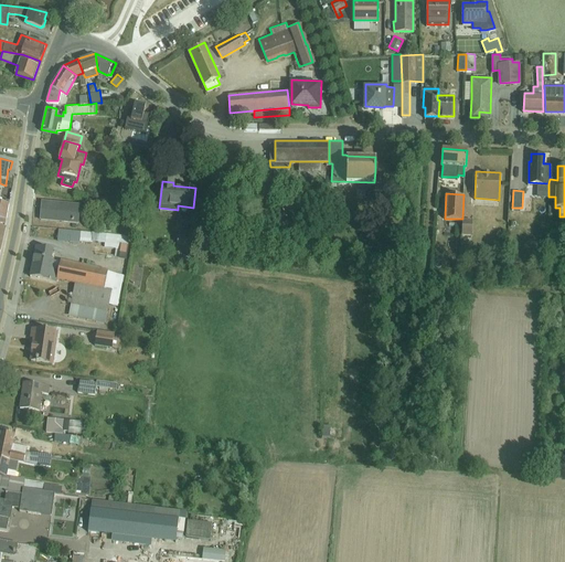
[(42,200),(41,218),(78,221),(81,203),(42,200)]
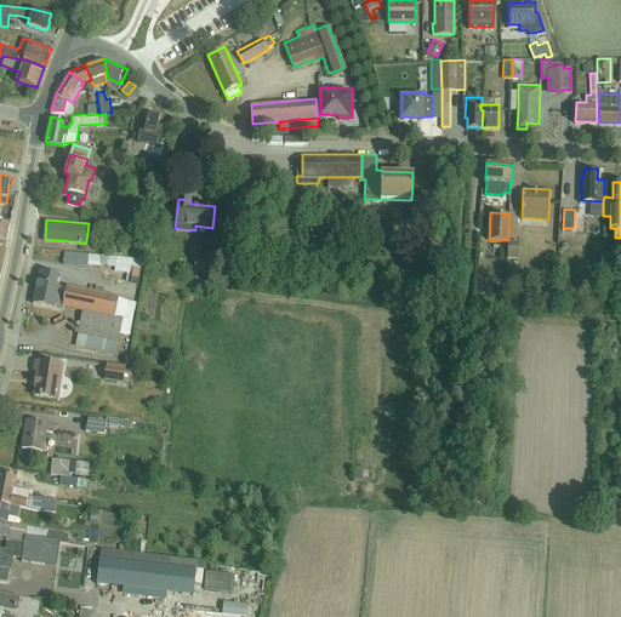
[(0,241),(6,244),(10,222),(0,221),(0,241)]
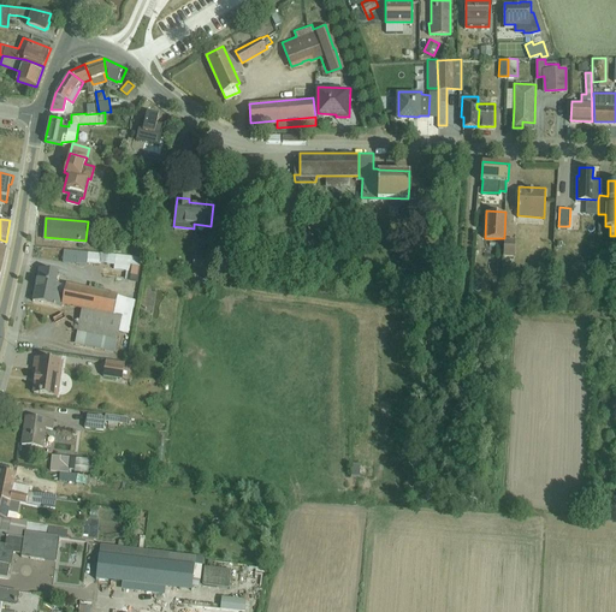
[(504,238),(503,255),(515,255),(515,238),(504,237),(504,238)]
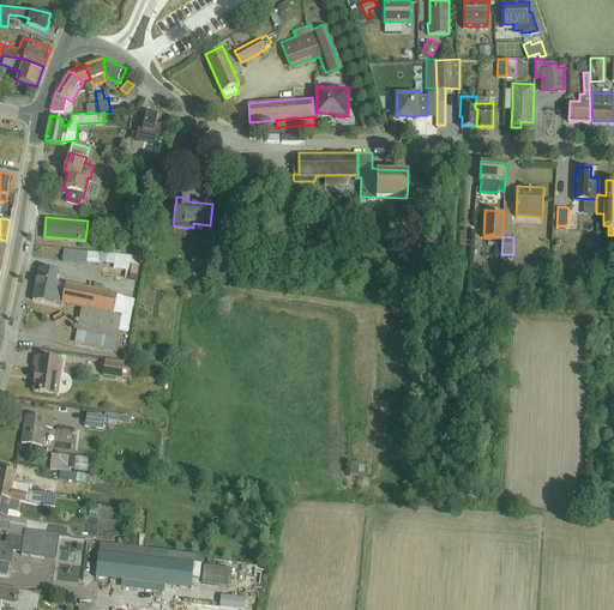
[(64,247),(62,259),(100,263),(100,259),(113,261),(113,266),(125,267),(124,276),(130,277),(128,278),(137,279),(140,254),(64,247)]
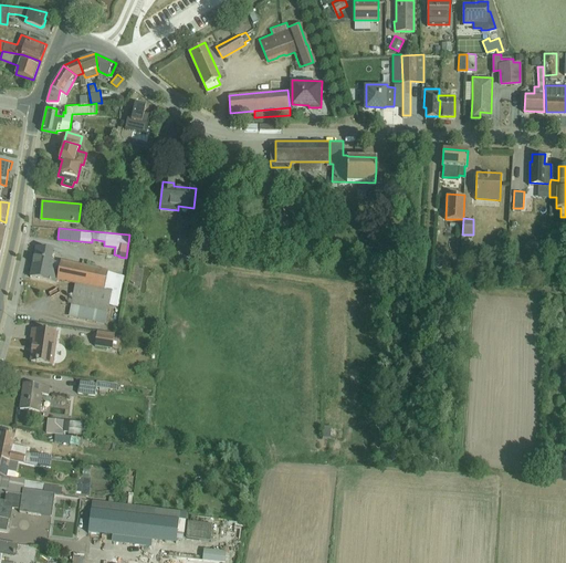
[(37,246),(30,275),(58,281),(58,279),(66,280),(66,281),(75,283),(69,314),(105,321),(108,303),(118,304),(122,281),(124,281),(125,274),(107,271),(108,269),(61,259),(60,261),(52,259),(54,249),(37,246)]
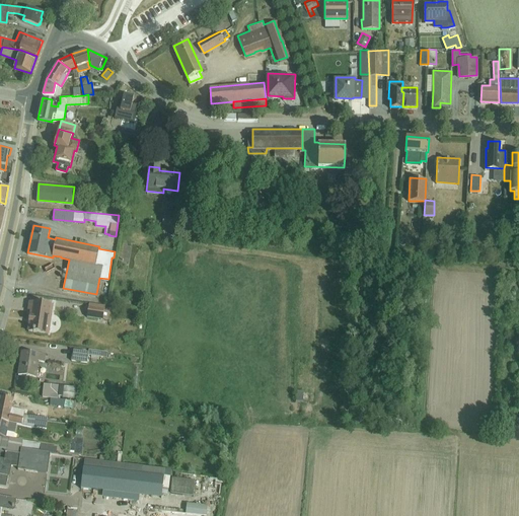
[(490,226),(490,233),(501,234),(502,226),(490,226)]
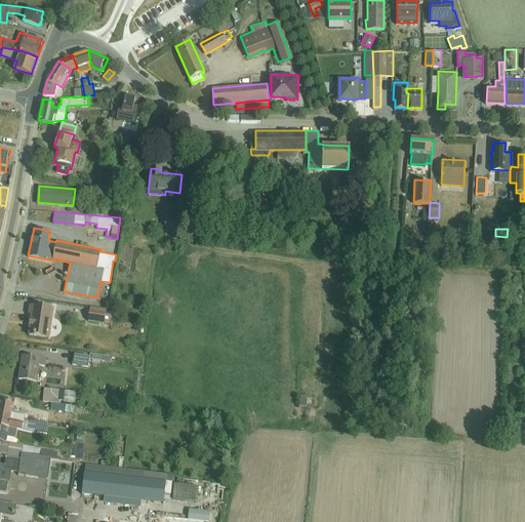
[(32,313),(29,333),(49,336),(53,308),(30,305),(29,312),(32,313)]
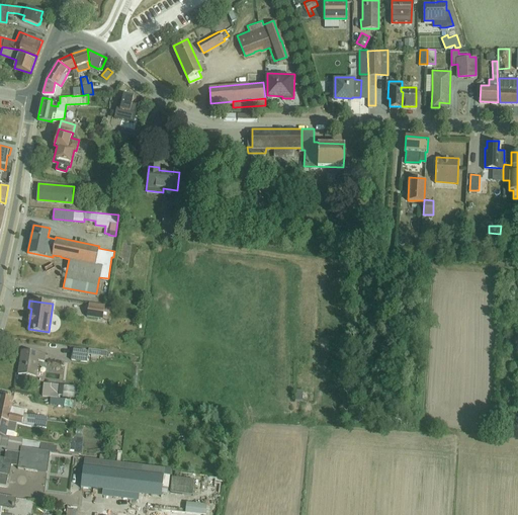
[(88,301),(86,315),(110,319),(112,309),(104,308),(104,303),(88,301)]
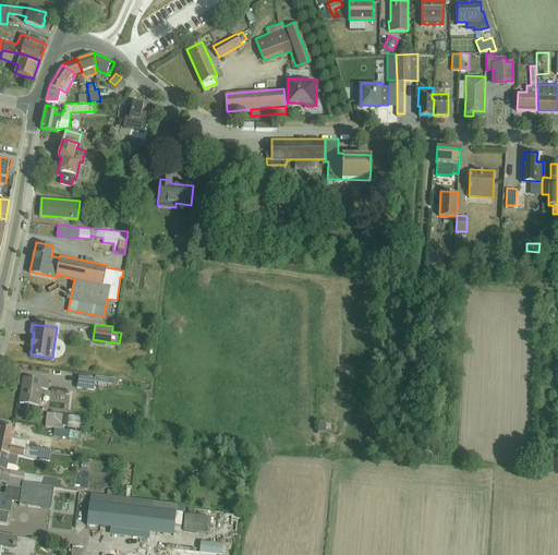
[(77,375),(76,386),(94,389),(95,379),(113,382),(114,375),(96,373),(95,377),(77,375)]
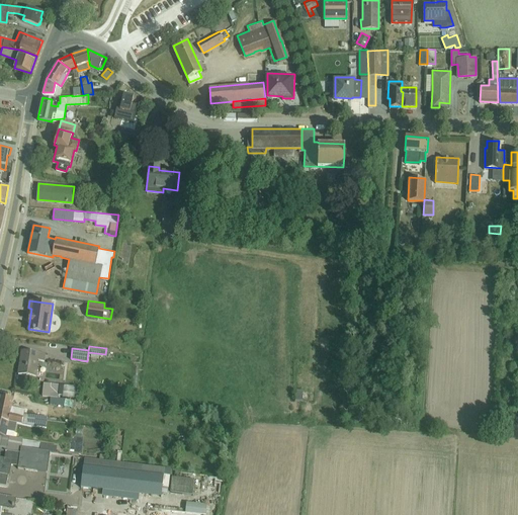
[(21,349),(18,372),(36,375),(38,358),(45,359),(46,352),(21,349)]
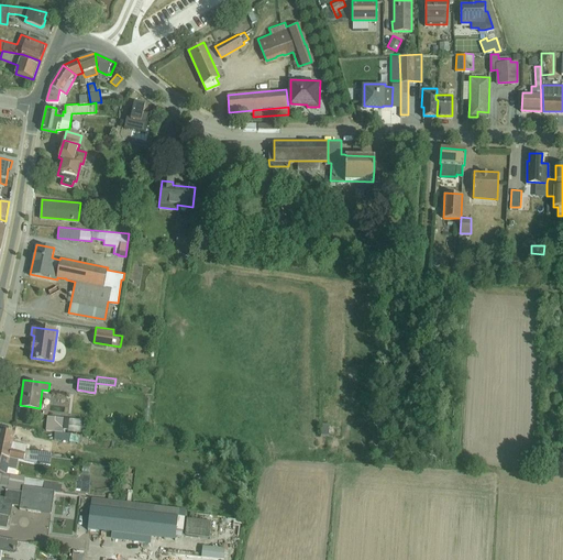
[(52,401),(64,402),(64,391),(52,391),(52,401)]
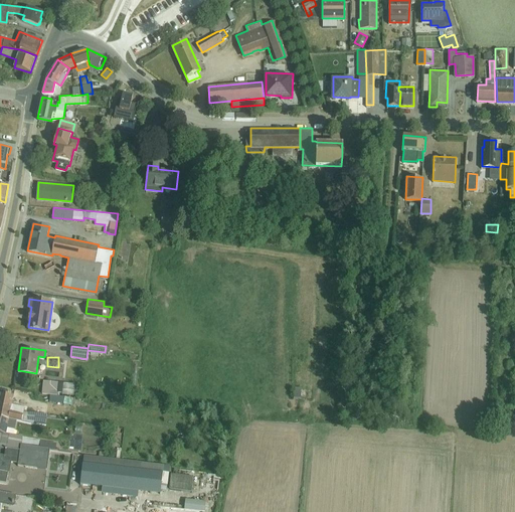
[(43,379),(42,391),(57,393),(58,381),(43,379)]
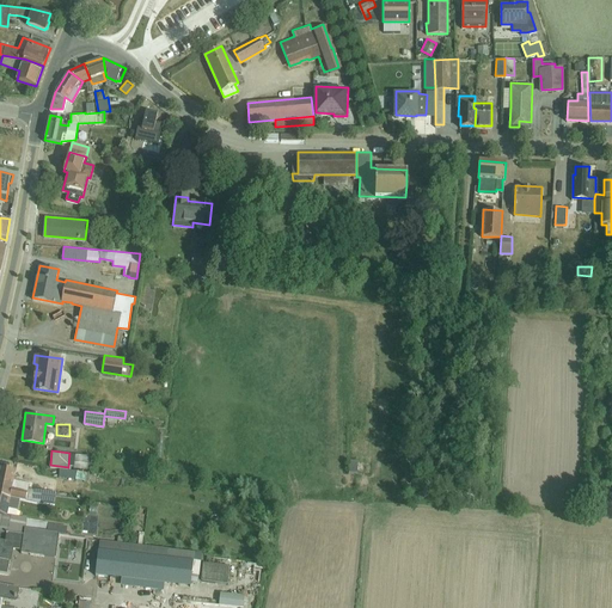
[(74,452),(73,466),(89,466),(90,452),(74,452)]
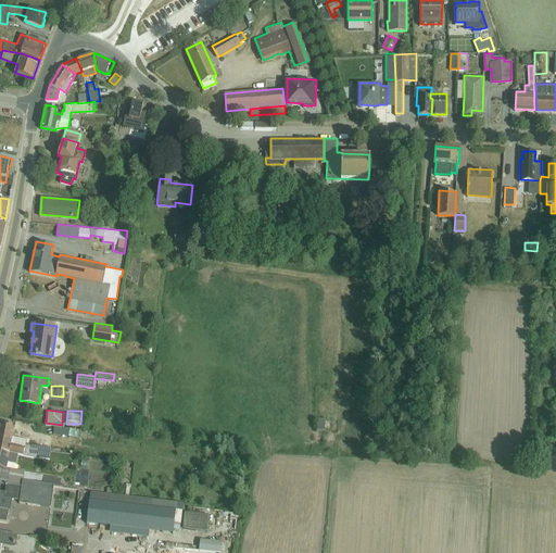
[(316,428),(326,429),(326,416),(316,415),(316,428)]
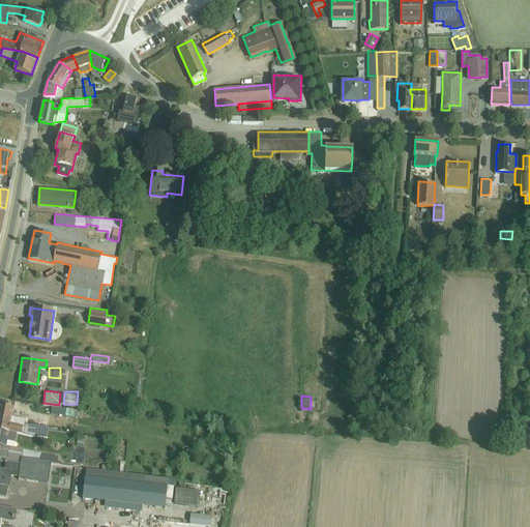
[(0,428),(17,432),(31,434),(47,435),(48,423),(24,421),(25,416),(12,414),(13,407),(1,404),(0,407),(0,428)]
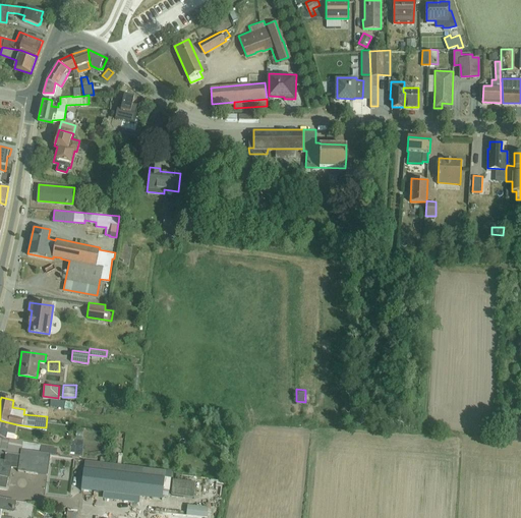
[(65,399),(64,406),(80,409),(81,402),(65,399)]
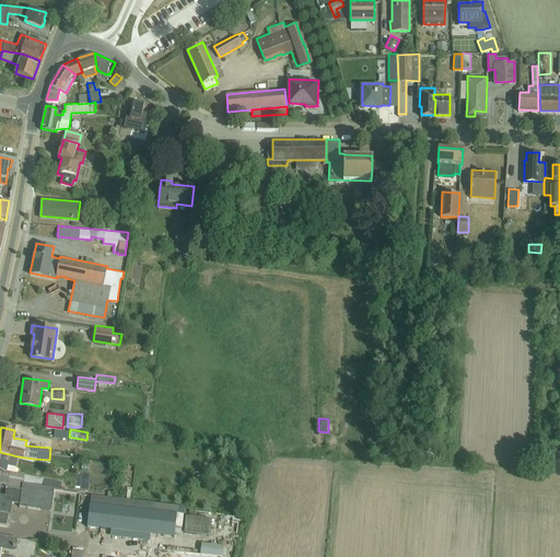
[(0,452),(0,485),(6,486),(22,488),(23,483),(54,487),(60,488),(61,480),(44,478),(44,476),(14,471),(15,465),(18,456),(0,452)]
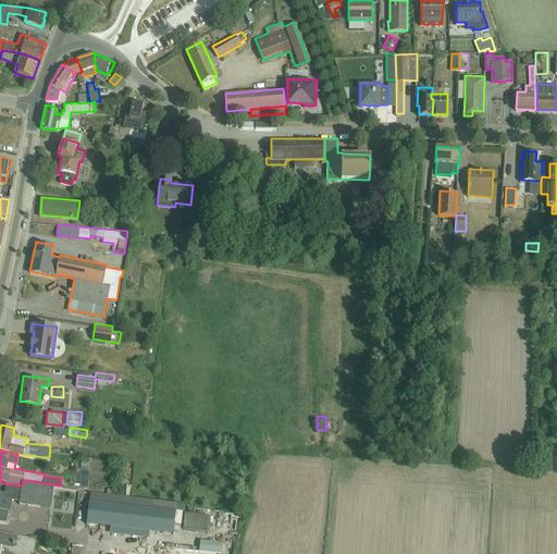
[(0,519),(7,520),(9,509),(10,509),(12,499),(20,500),(20,503),(51,507),(53,484),(23,480),(22,485),(5,483),(4,491),(0,490),(0,519)]
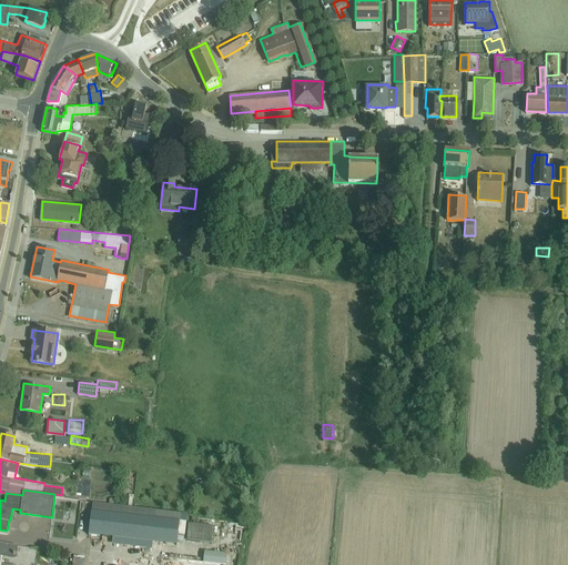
[(91,510),(89,533),(176,543),(176,541),(183,542),(188,512),(156,508),(155,517),(91,510)]
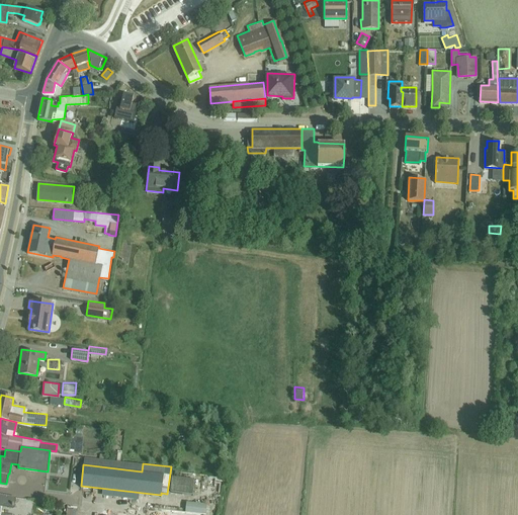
[(172,475),(170,490),(192,493),(194,478),(172,475)]
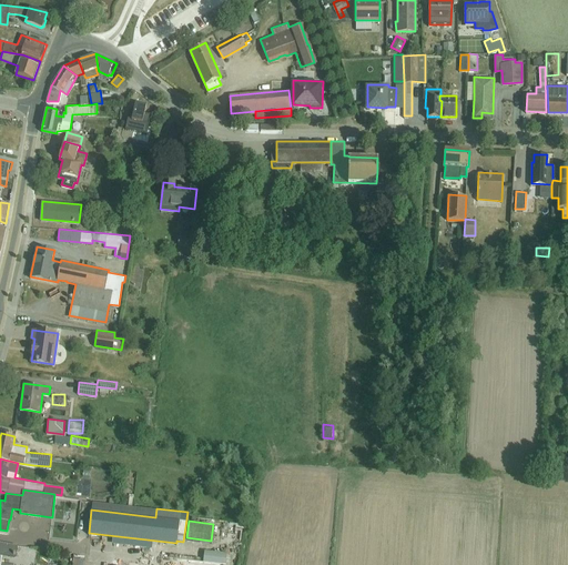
[(221,538),(223,524),(213,523),(212,537),(221,538)]
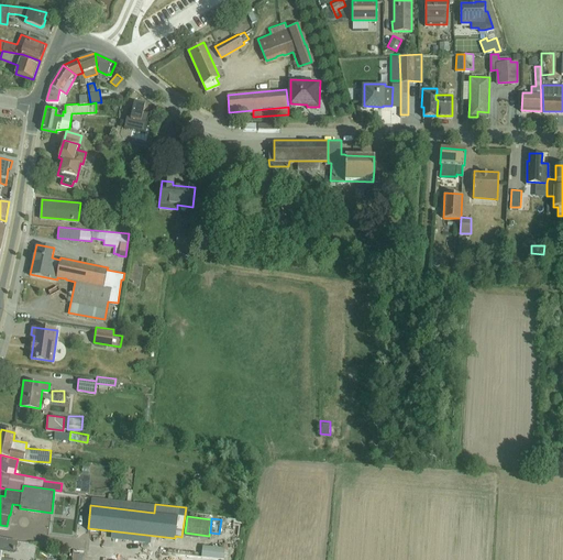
[(0,535),(0,548),(4,550),(15,552),(18,539),(0,535)]
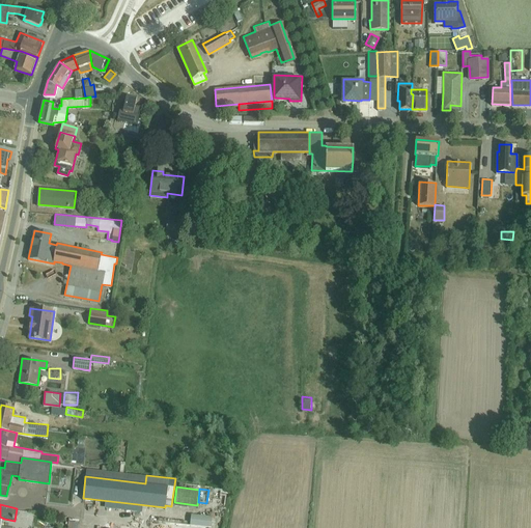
[(191,512),(190,523),(212,525),(213,516),(191,512)]
